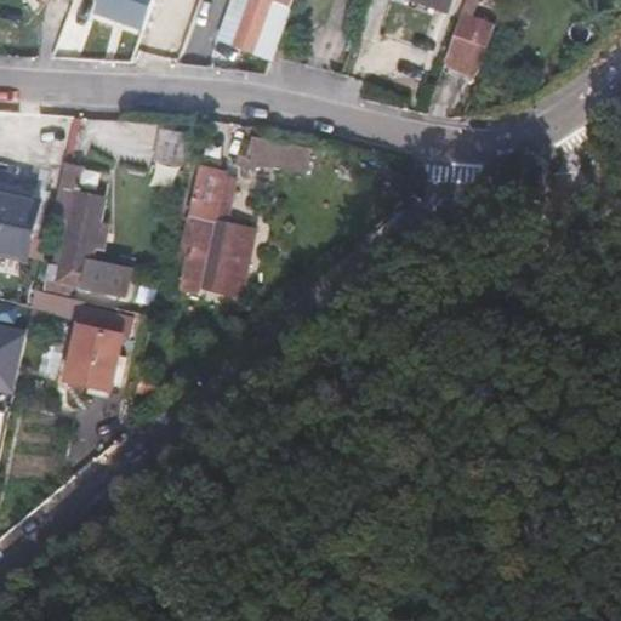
[(249,0),(232,0),(220,38),(234,43),(249,0)]
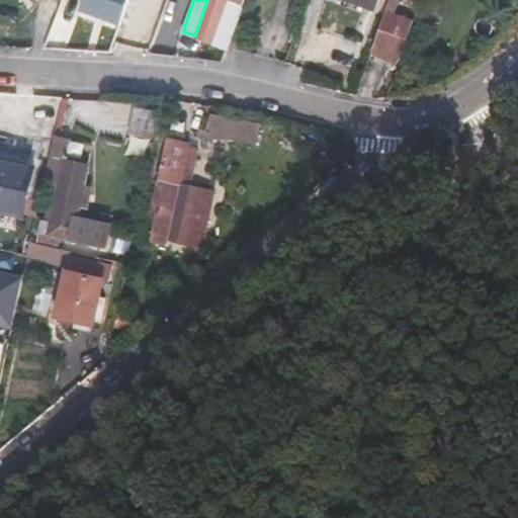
[(207,0),(195,35),(212,42),(229,2),(242,7),(244,0),(207,0)]
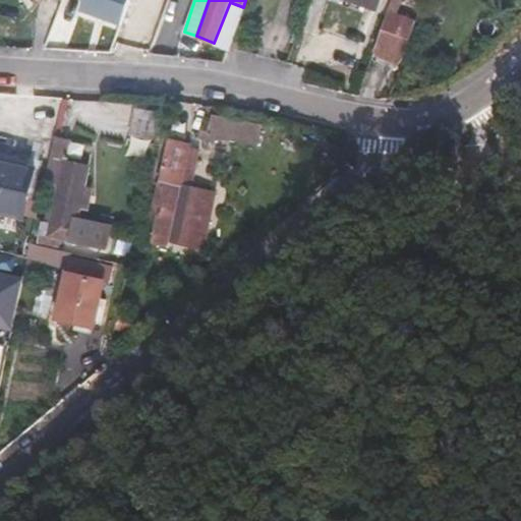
[(209,57),(223,62),(243,7),(230,2),(214,43),(209,57)]
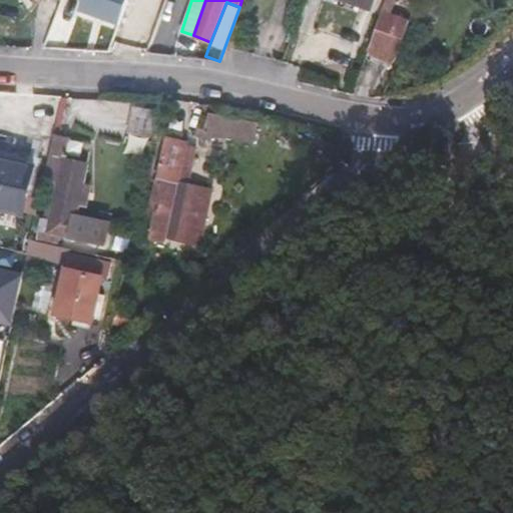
[(369,47),(395,56),(409,18),(382,10),(369,47)]
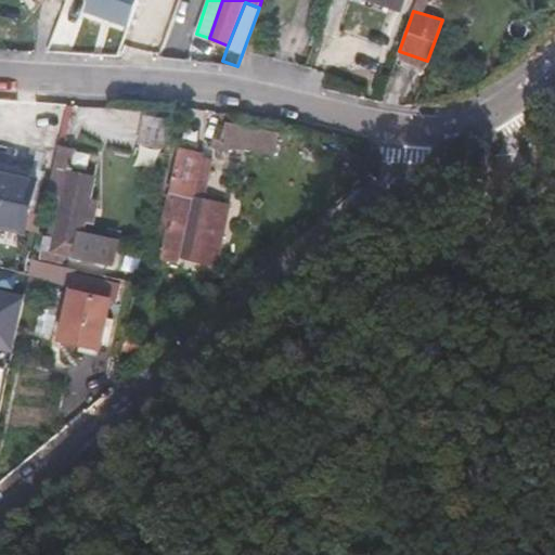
[(226,123),(223,146),(276,153),(280,129),(226,123)]
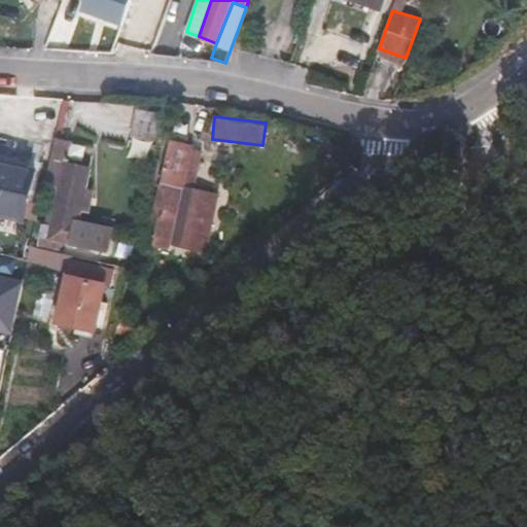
[(76,127),(58,123),(44,185),(62,189),(54,226),(44,224),(42,234),(110,249),(115,225),(78,216),(91,163),(70,156),(76,127)]
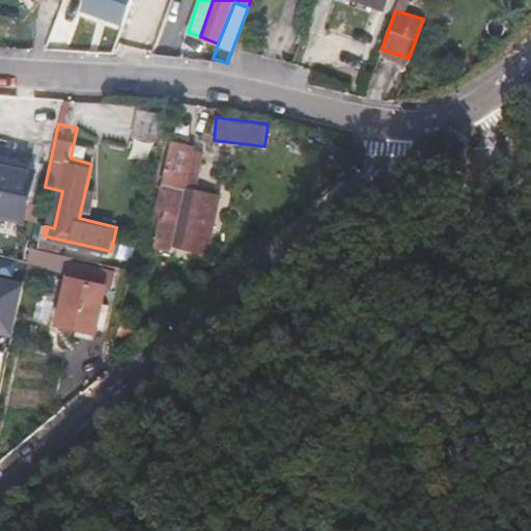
[(199,217),(203,200),(203,194),(186,191),(195,148),(171,142),(161,191),(165,193),(152,249),(170,252),(172,247),(191,250),(199,217)]
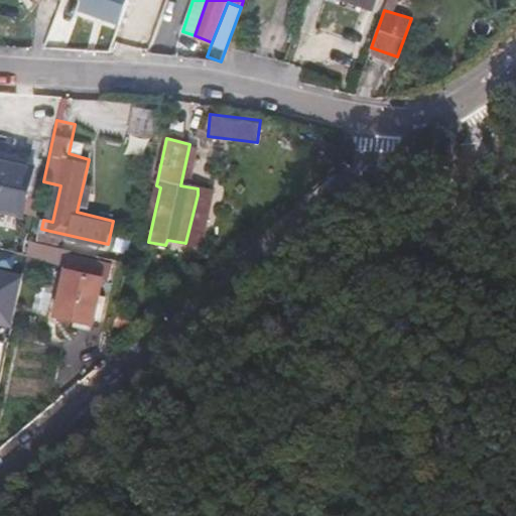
[(478,157),(493,164),(501,148),(485,141),(478,157)]
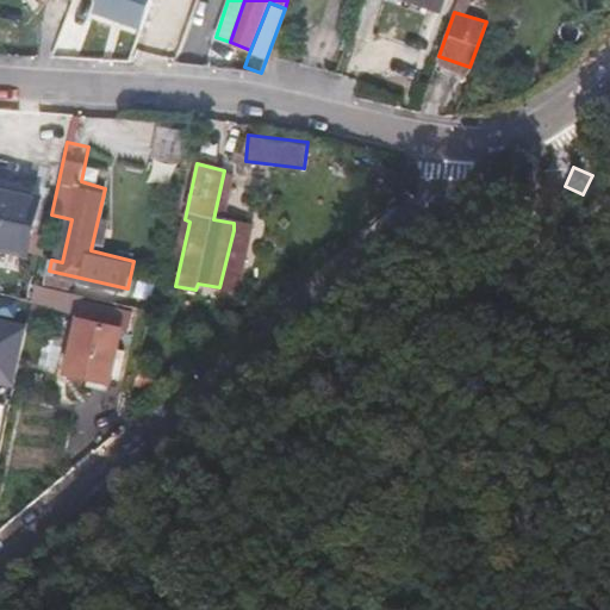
[(41,200),(0,191),(0,250),(29,256),(41,200)]
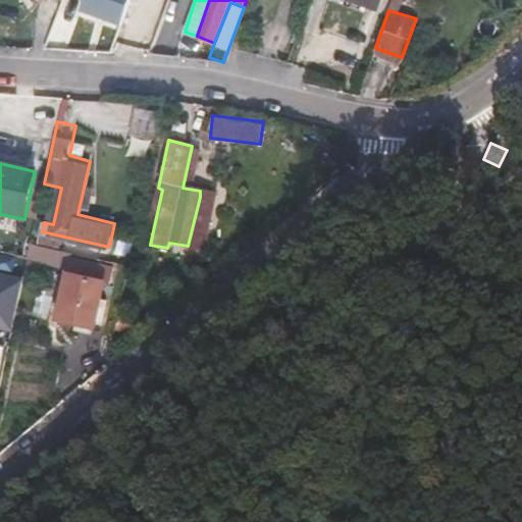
[(208,199),(200,197),(196,213),(205,215),(208,199)]
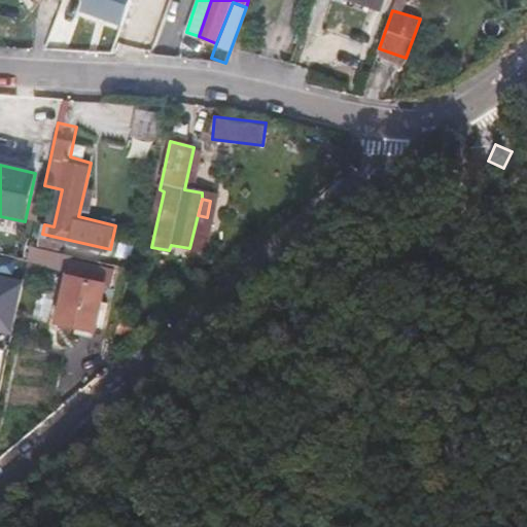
[(0,237),(13,240),(16,220),(0,216),(0,237)]
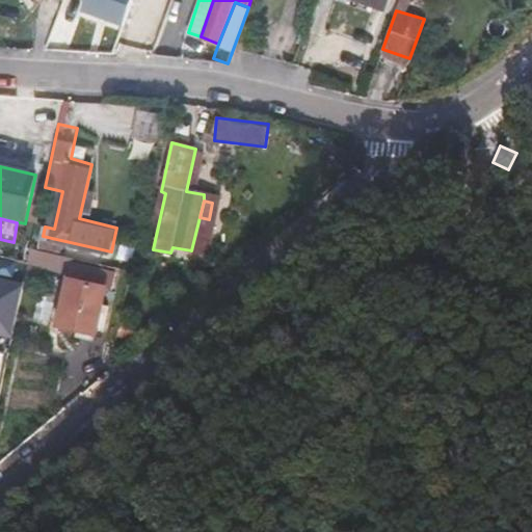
[(112,286),(115,272),(72,263),(57,326),(96,335),(107,285),(112,286)]
